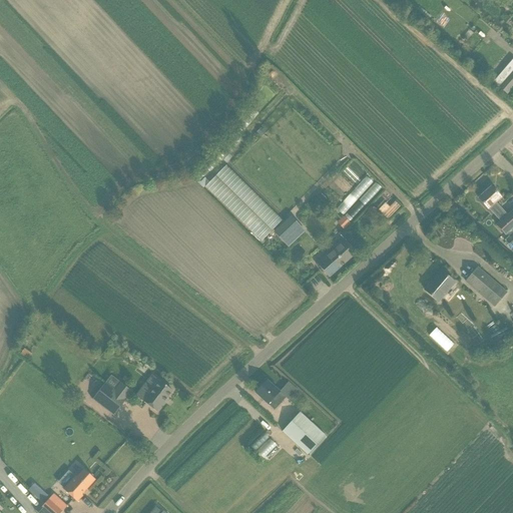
[(473,31),(460,46),(466,51),(479,36),(473,31)]
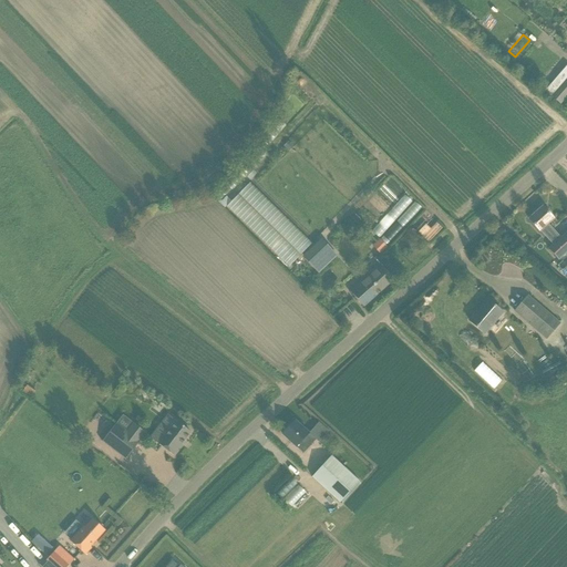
[(566,78),(550,98),(559,105),(566,96),(566,78)]
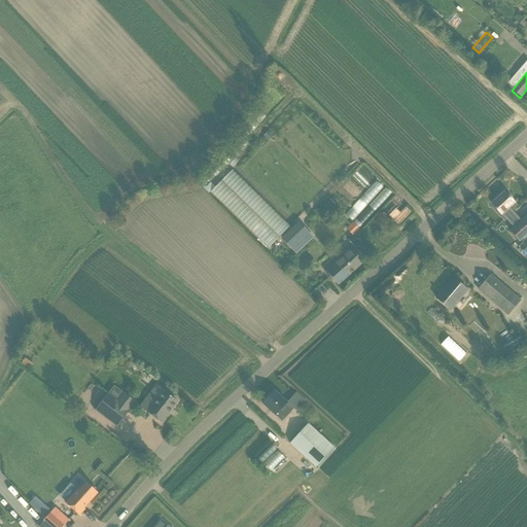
[(526,235),(526,216),(522,221),(508,208),(514,203),(504,192),(492,205),(501,215),(502,215),(503,214),(515,227),(510,232),(519,242),(526,235)]
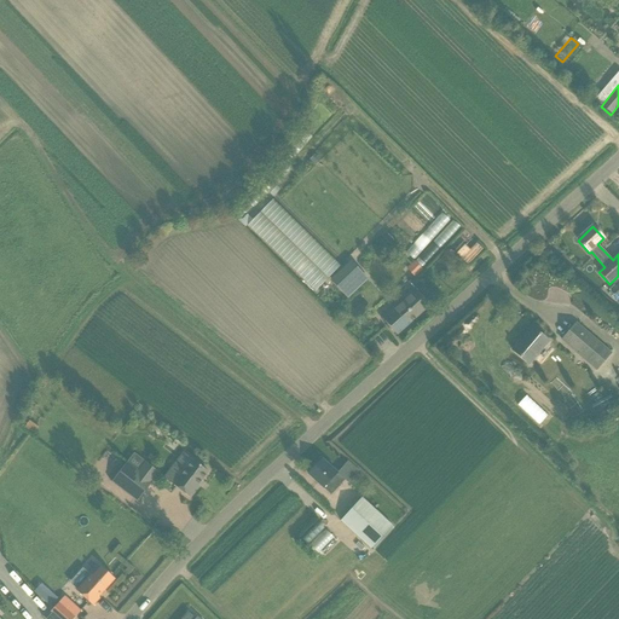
[(470,250),(461,259),(468,265),(482,249),(476,243),(470,250)]
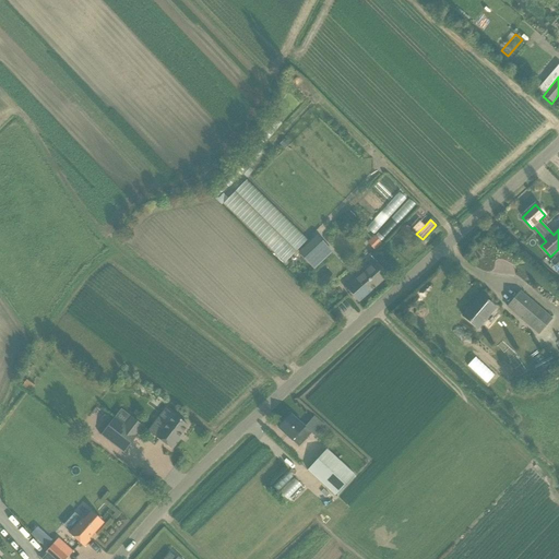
[(401,226),(399,234),(407,236),(409,228),(401,226)]
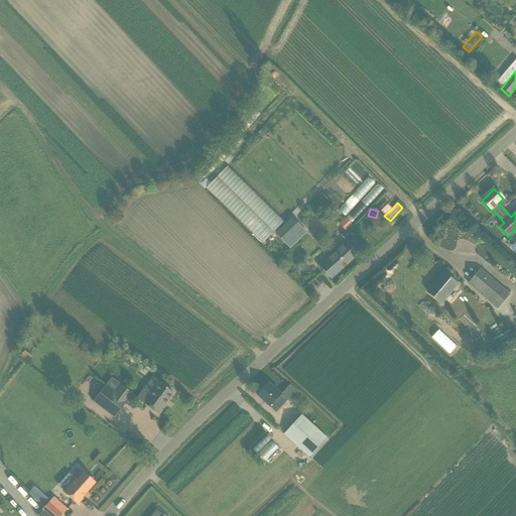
[(345,218),(339,224),(346,231),(352,225),(345,218)]
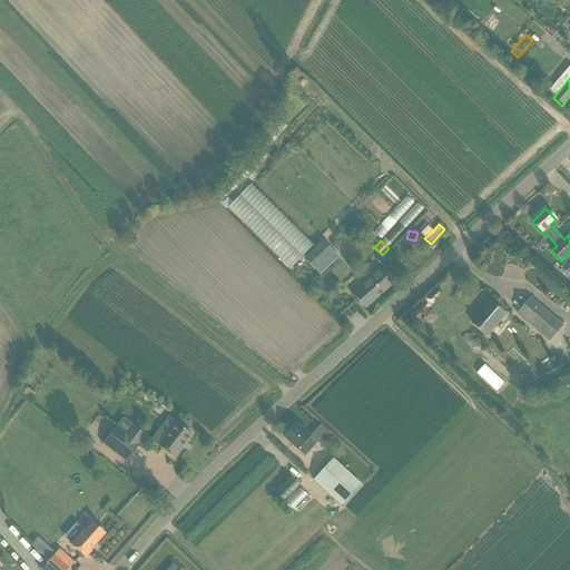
[(324,243),(305,261),(320,275),(337,257),(324,243)]
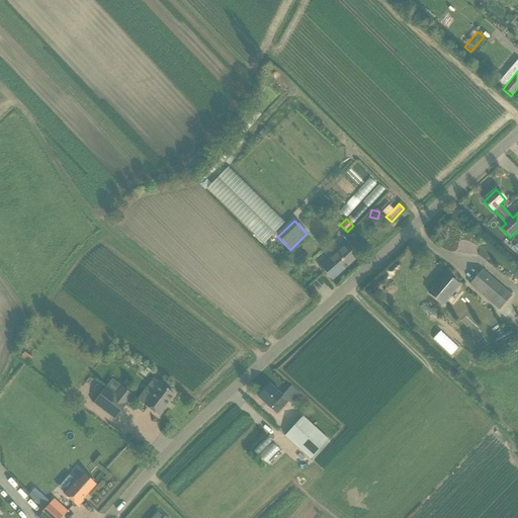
[(517,242),(514,238),(509,243),(513,247),(517,252),(517,242)]
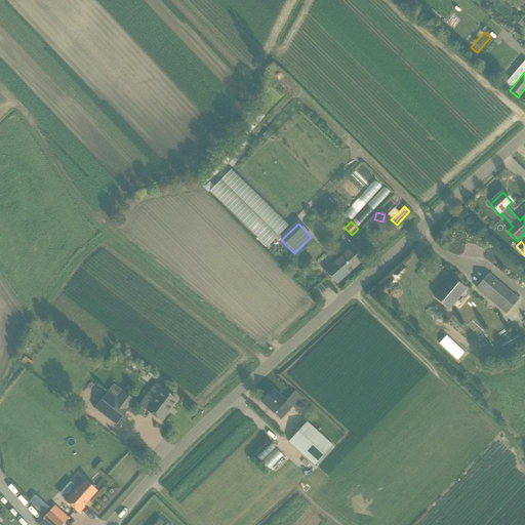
[(324,270),(330,277),(336,284),(365,259),(358,251),(352,244),(324,270)]
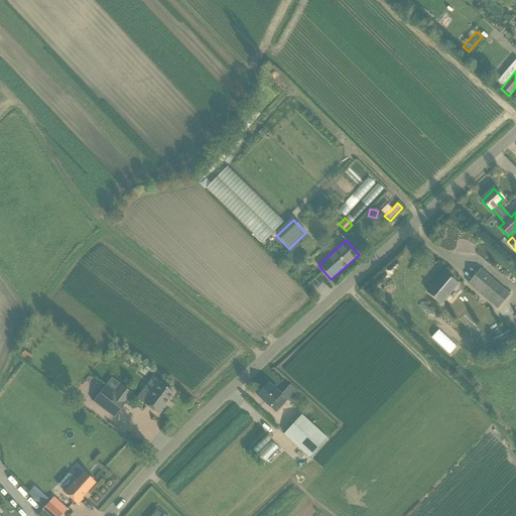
[(421,279),(425,283),(436,271),(432,267),(421,279)]
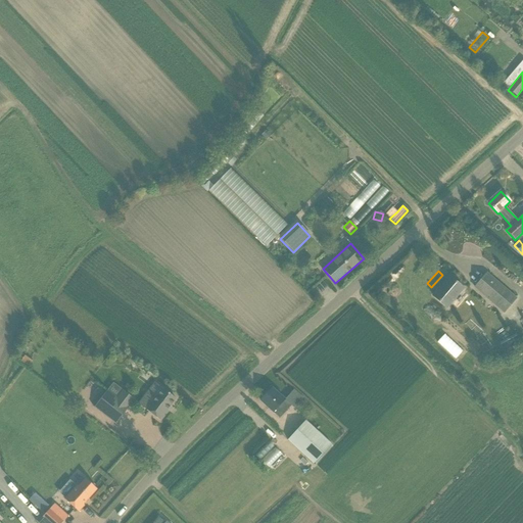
[(475,288),(482,294),(504,313),(516,298),(487,274),(475,288)]
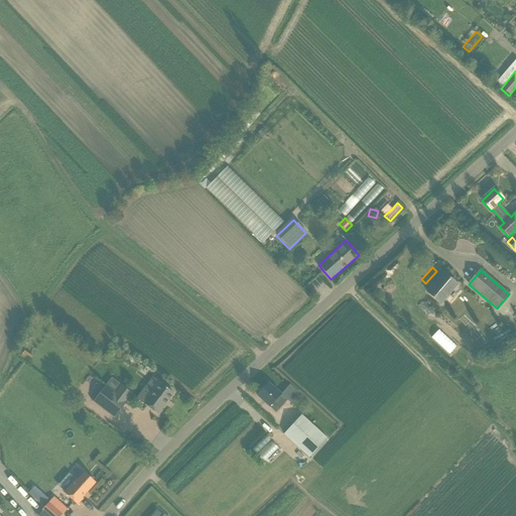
[(433,285),(427,292),(434,298),(440,304),(458,284),(452,279),(443,273),(444,274),(434,286),(433,285)]
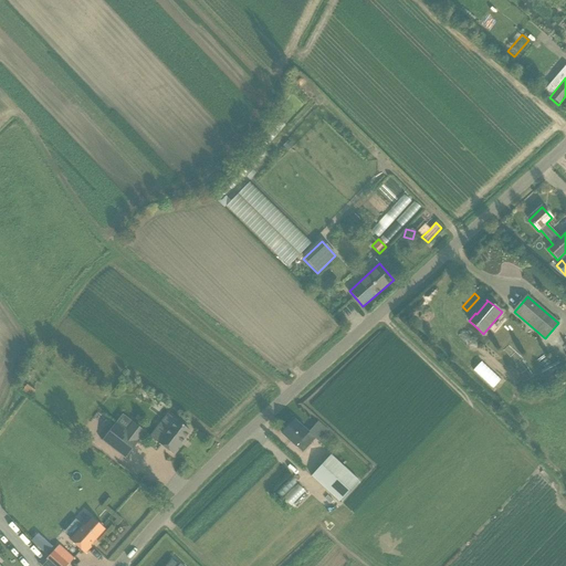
[(27,386),(22,392),(30,397),(34,391),(27,386)]
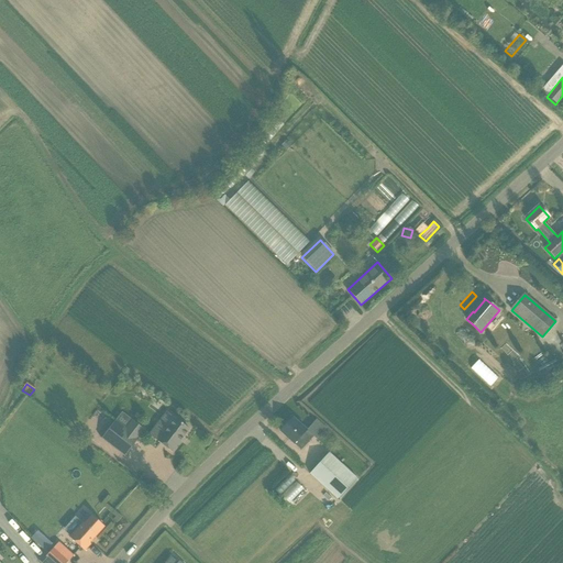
[(294,444),(300,450),(312,437),(301,426),(293,418),(280,431),(294,444)]
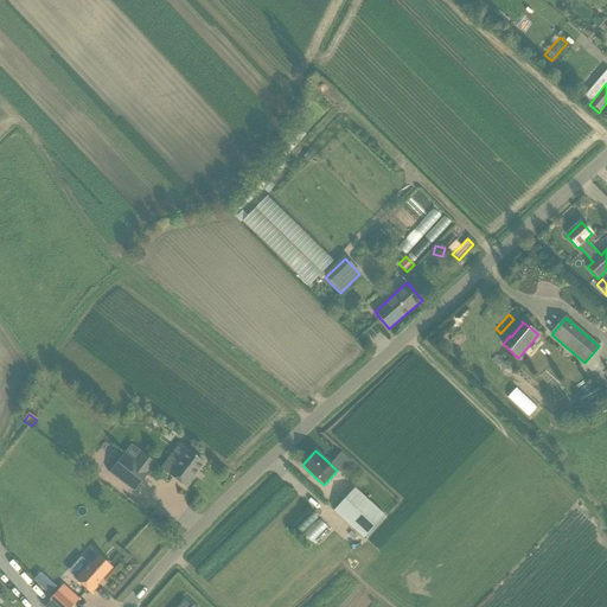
[(189,452),(171,475),(187,489),(195,478),(193,477),(204,464),(189,452)]
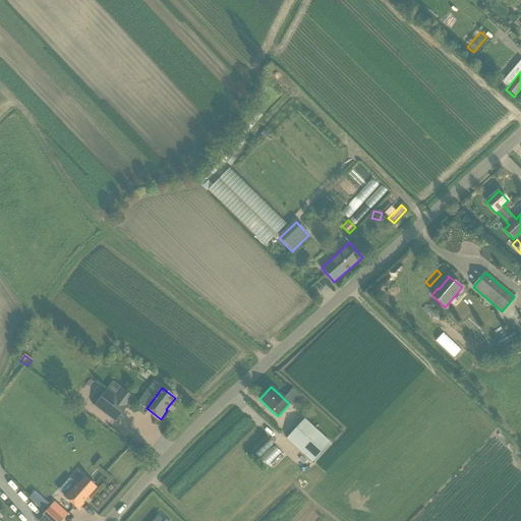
[(107,390),(94,406),(115,422),(133,398),(122,389),(116,397),(107,390)]
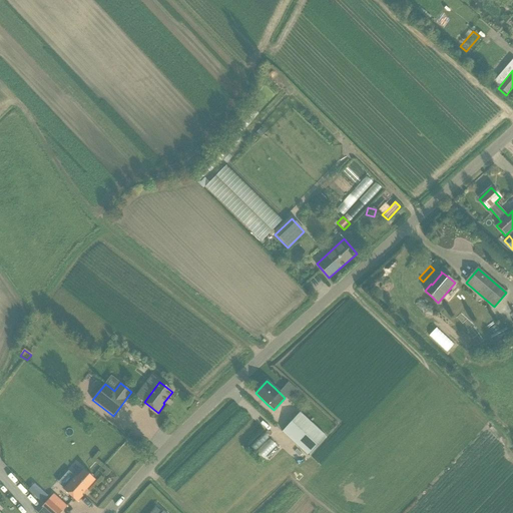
[(307,455),(325,436),(300,413),(282,432),(307,455)]
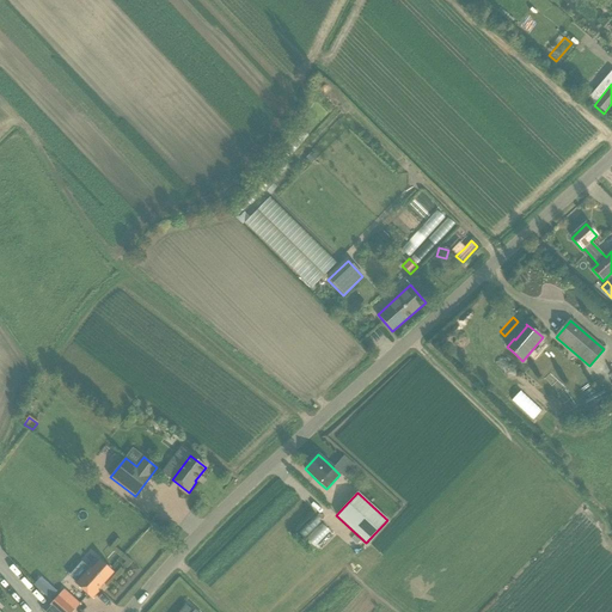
[(306,536),(320,549),(335,533),(320,520),(306,536)]
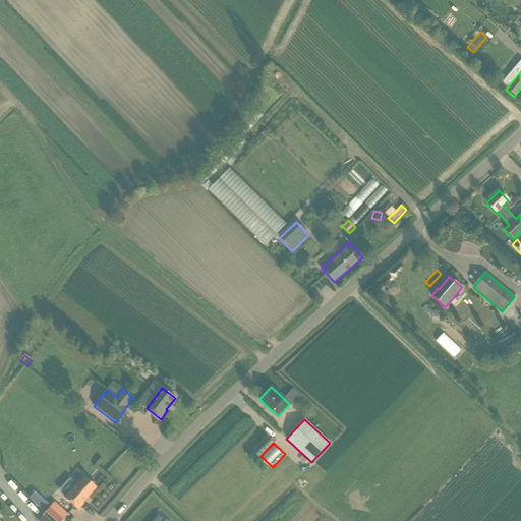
[(70,490),(64,498),(71,503),(78,510),(84,504),(83,503),(97,487),(89,480),(85,477),(78,484),(77,483),(70,490)]
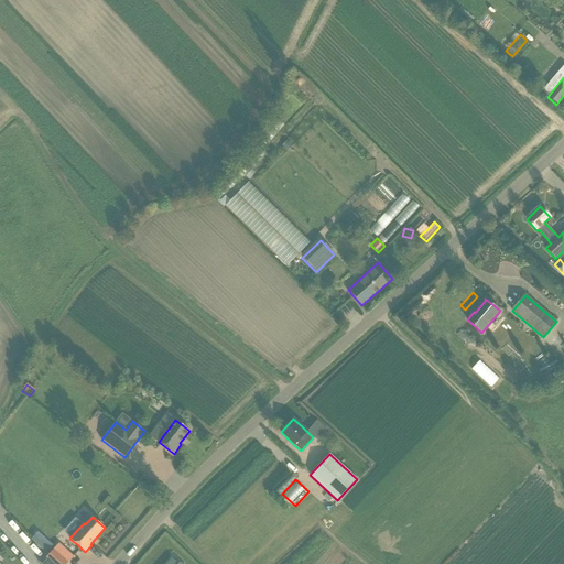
[(45,552),(50,549),(34,535),(31,539),(45,552)]
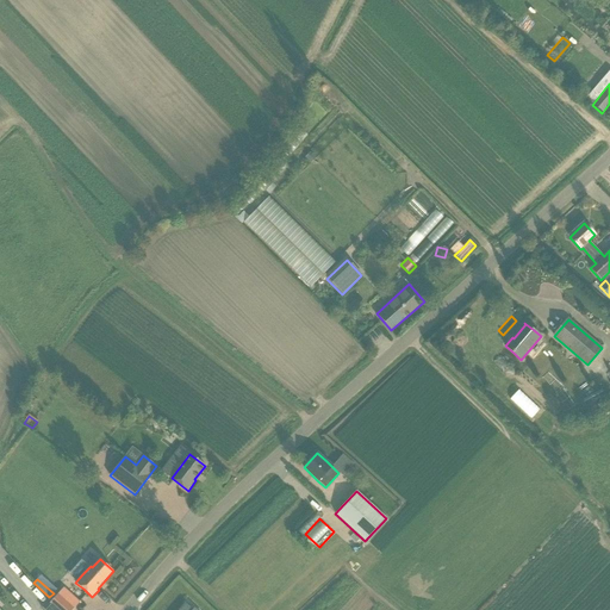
[(58,593),(49,604),(55,609),(72,609),(74,608),(58,593)]
